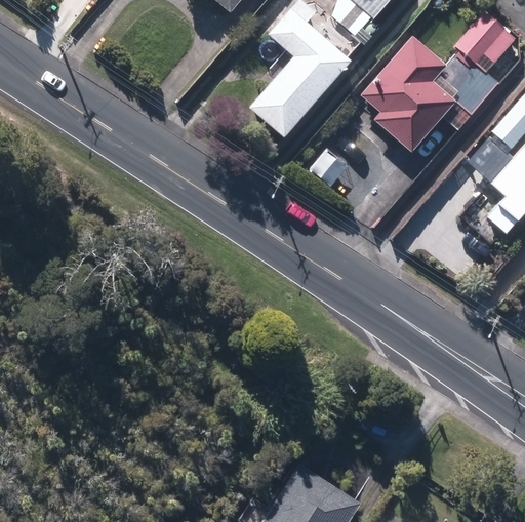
[(215,0),(230,12),(239,0),(215,0)]
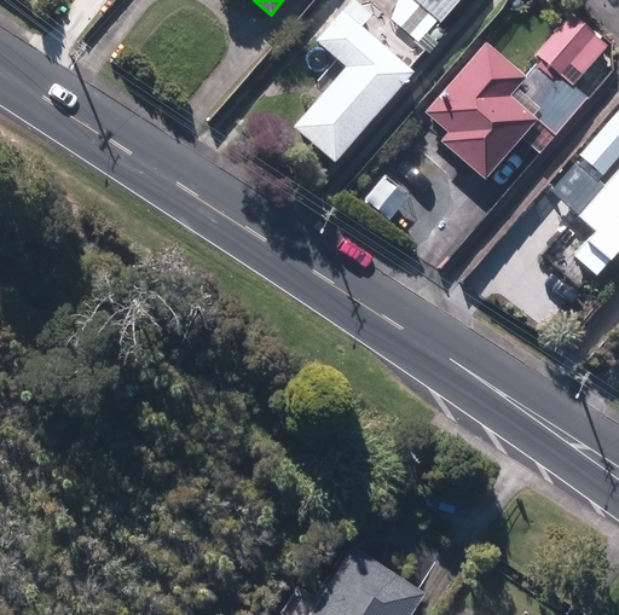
[(295,125),(336,161),(415,69),(364,24),(372,15),(354,0),(350,0),(317,39),(347,65),(295,125)]
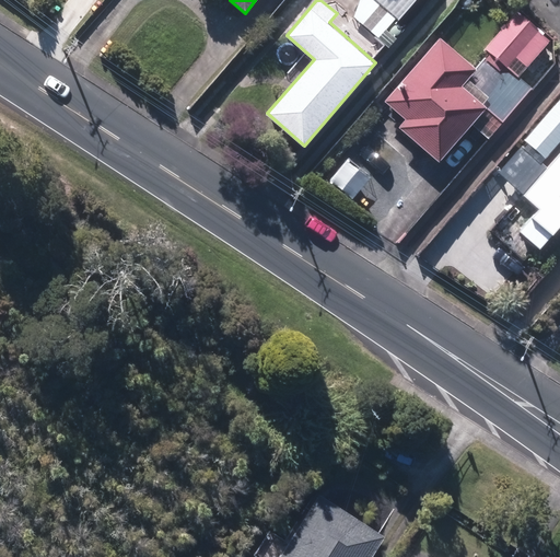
[(373,0),(398,21),(416,0),(373,0)]
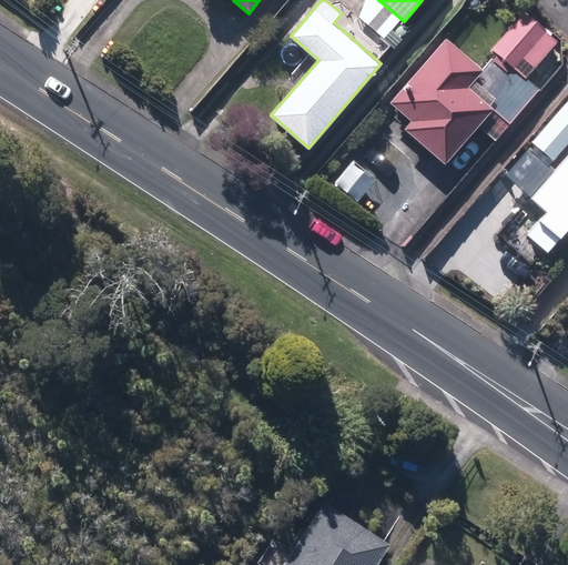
[(404,128),(445,163),(492,109),(509,124),(539,90),(526,79),(557,42),(524,12),(490,51),(496,54),(493,59),(490,58),(482,68),(445,39),(389,103),(409,121),(404,128)]
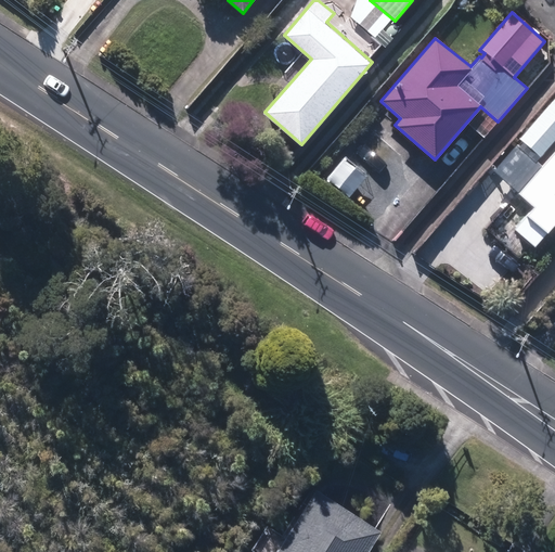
[(554,97),(518,139),(540,157),(554,139),(554,97)]
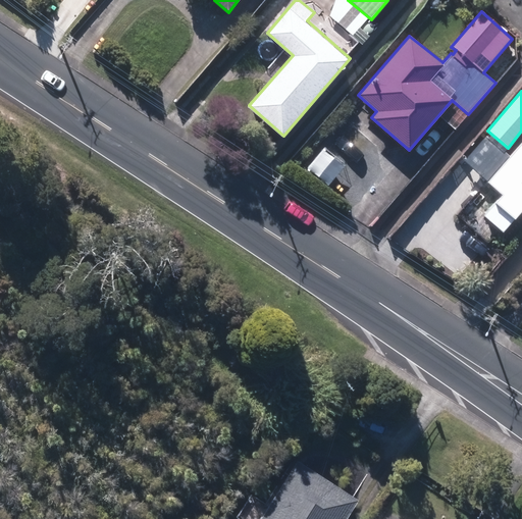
[(484,216),(503,231),(521,208),(521,142),(487,182),(503,194),(484,216)]
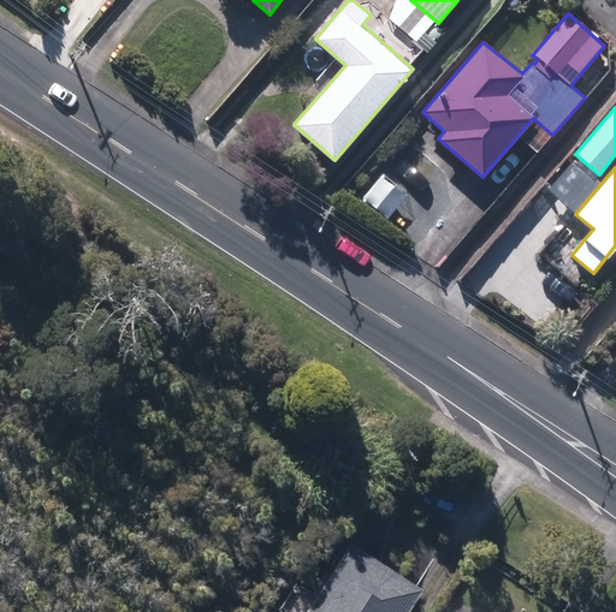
[(407,611),(422,588),(350,542),(304,611),(407,611)]
